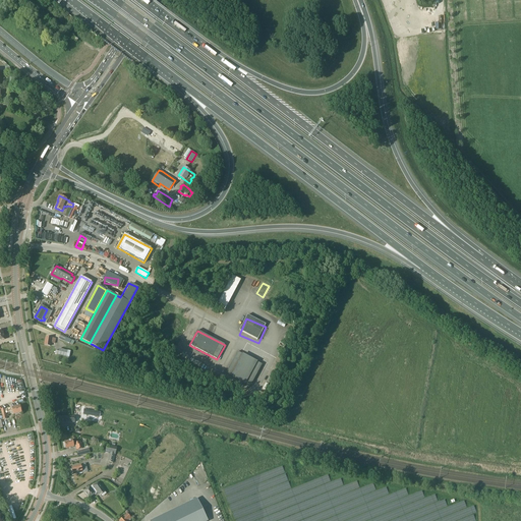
[(60,335),(59,339),(64,341),(73,345),(74,342),(71,340),(60,335)]
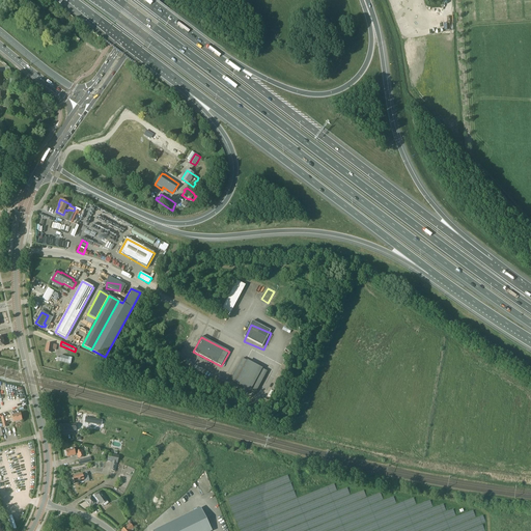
[(47,344),(46,352),(51,353),(52,350),(56,350),(56,345),(47,344)]
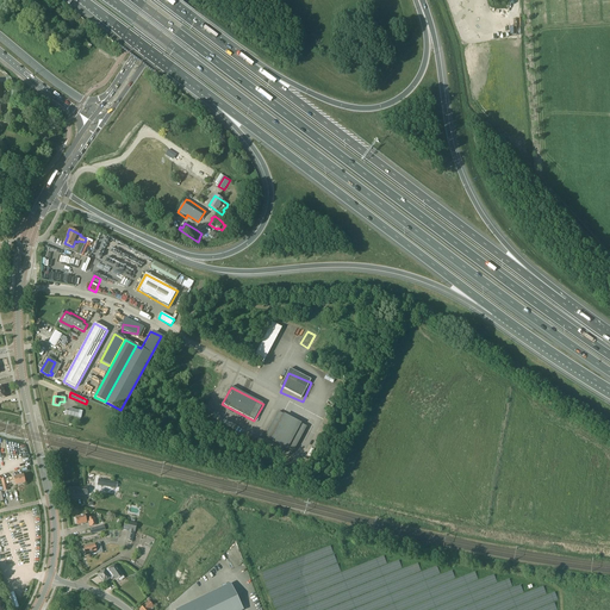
[(66,411),(64,415),(81,418),(82,411),(69,408),(69,411),(66,411)]
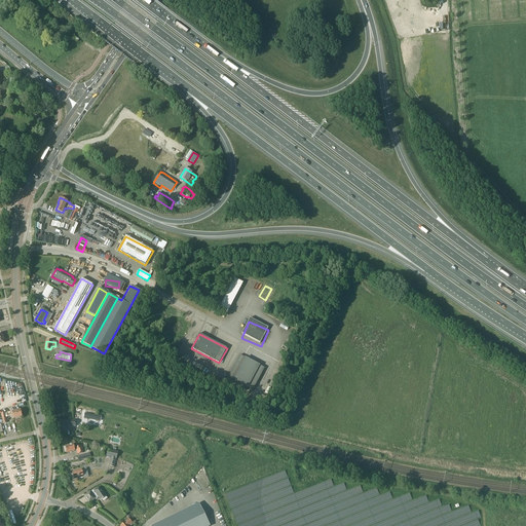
[(233,368),(228,377),(233,380),(232,380),(248,388),(248,387),(260,366),(246,358),(238,371),(233,368)]
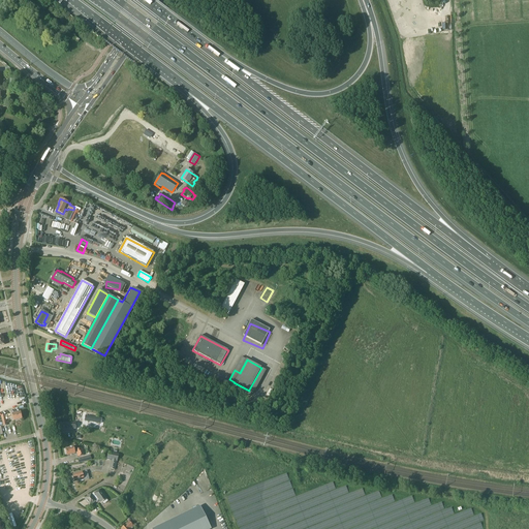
[(5,419),(13,418),(13,421),(22,418),(20,412),(7,415),(5,415),(1,416),(0,415),(0,419),(2,419),(3,426),(7,426),(6,423),(5,419)]
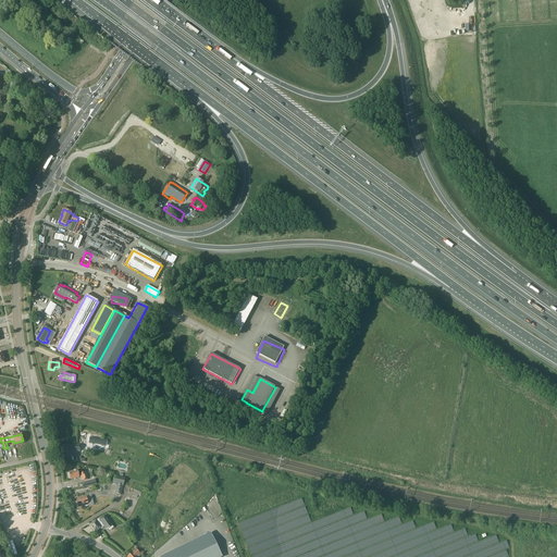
[(71,480),(79,478),(81,477),(82,481),(88,480),(86,472),(78,474),(77,470),(69,473),(71,480)]
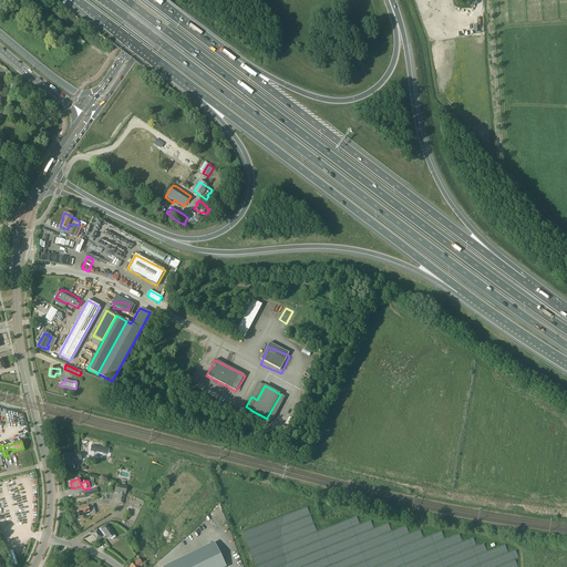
[(116,484),(114,493),(119,494),(117,501),(123,503),(127,487),(116,484)]
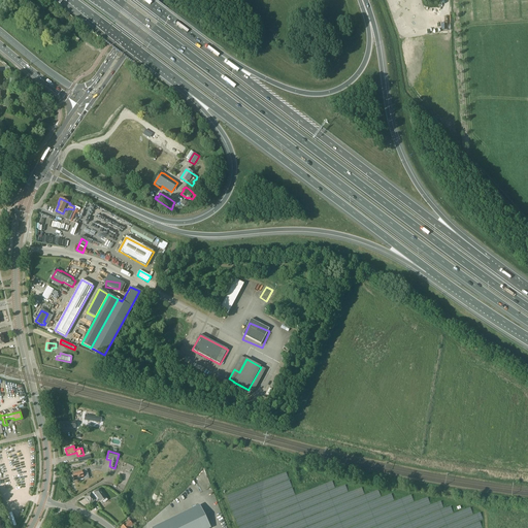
[(87,470),(86,470),(72,474),(74,481),(79,480),(80,480),(83,479),(84,479),(84,480),(89,479),(87,470)]
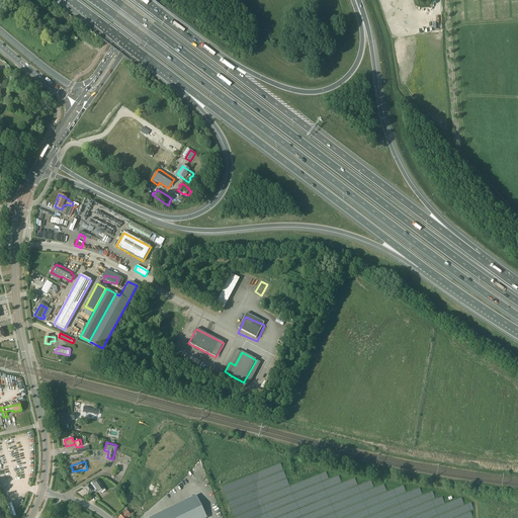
[(163,475),(162,476),(165,479),(170,471),(167,469),(163,475)]
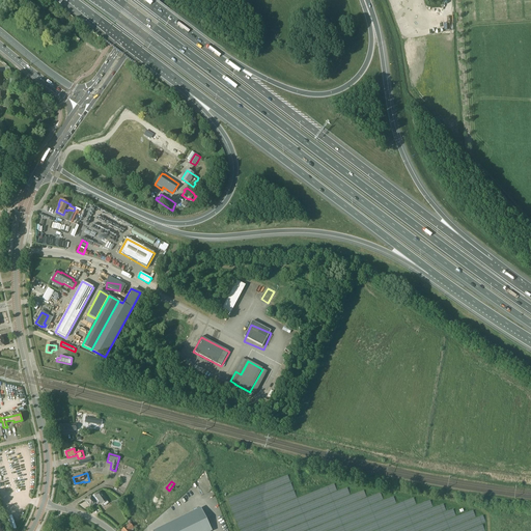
[(86,503),(87,503),(90,508),(96,503),(98,504),(100,502),(102,504),(107,501),(100,492),(95,495),(94,495),(91,497),(85,501),(86,502),(86,503)]
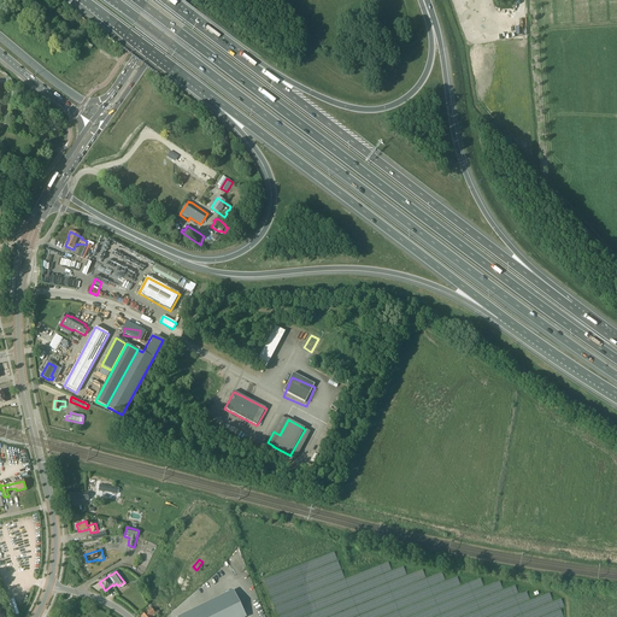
[(200,580),(192,587),(197,593),(205,585),(200,580)]
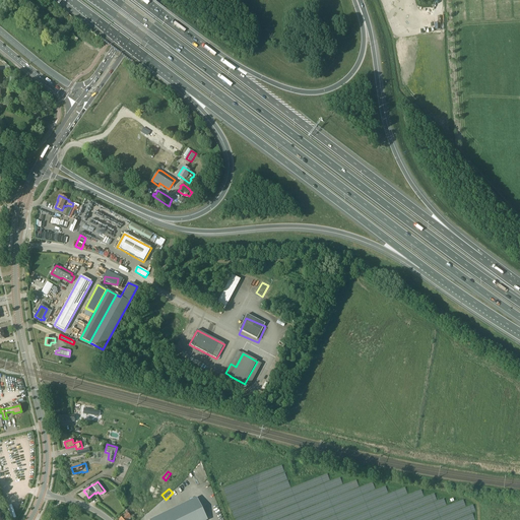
[(159,495),(148,505),(153,509),(164,499),(159,495)]
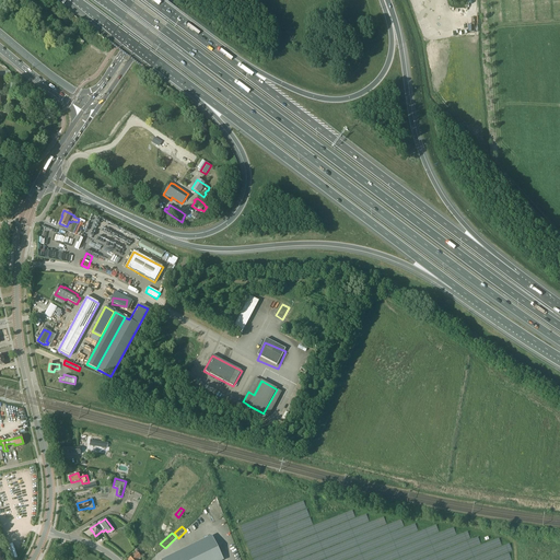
[(211,537),(206,540),(211,551),(217,549),(211,537)]
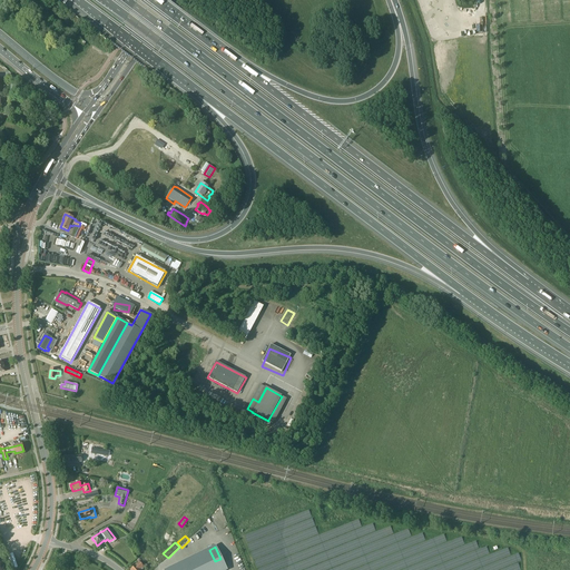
[(209,550),(205,552),(210,563),(215,561),(209,550)]
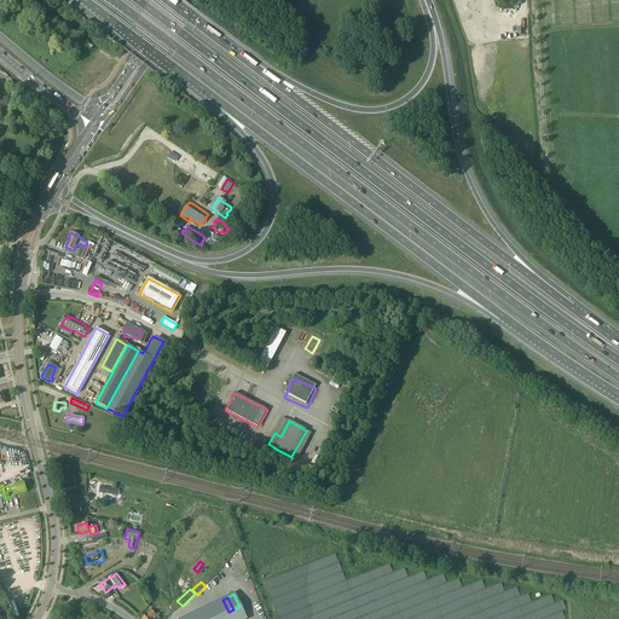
[(223,600),(217,602),(223,614),(229,612),(223,600)]
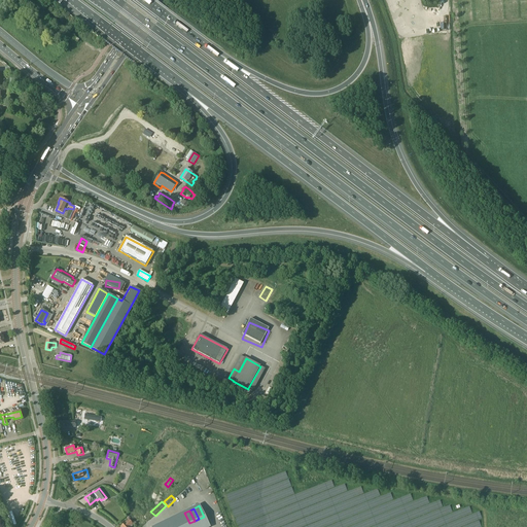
[(184,513),(180,515),(185,525),(189,523),(184,513)]
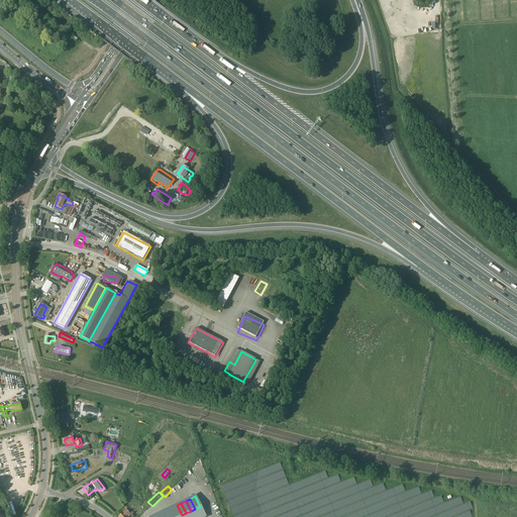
[(177,505),(173,507),(177,516),(178,516),(182,515),(177,505)]
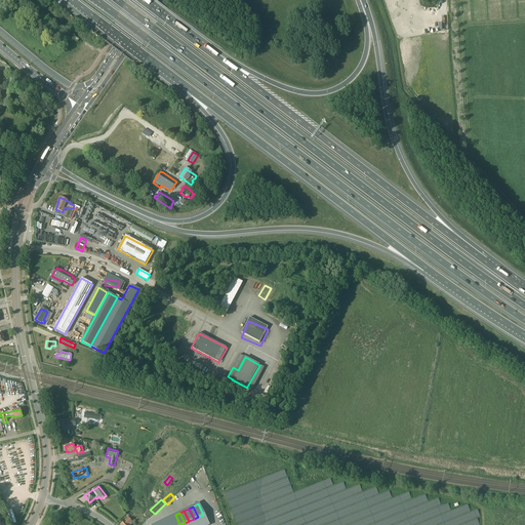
[(179,524),(175,515),(170,518),(173,524),(179,524)]
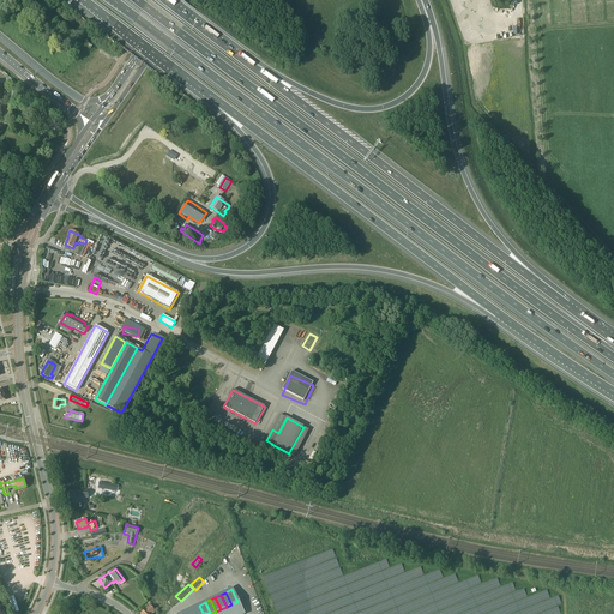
[(238,602),(232,605),(236,613),(242,613),(244,613),(238,602)]
